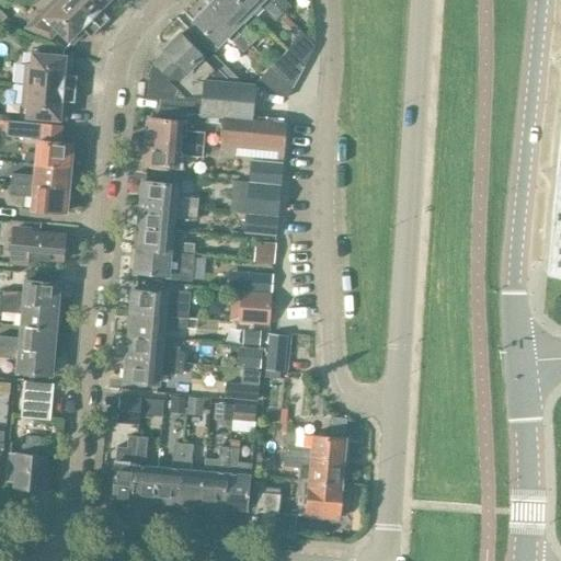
[(100,27),(72,0),(53,0),(24,27),(50,38),(57,31),(71,45),(84,32),(90,37),(100,27)]
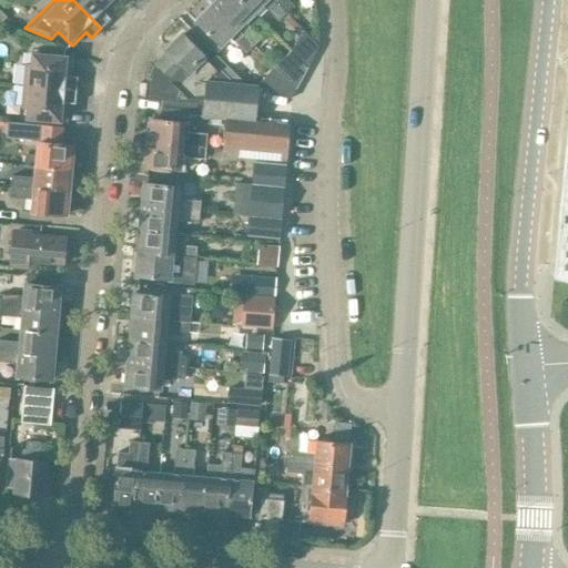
[(105,12),(118,0),(73,0),(101,28),(111,18),(105,12)]
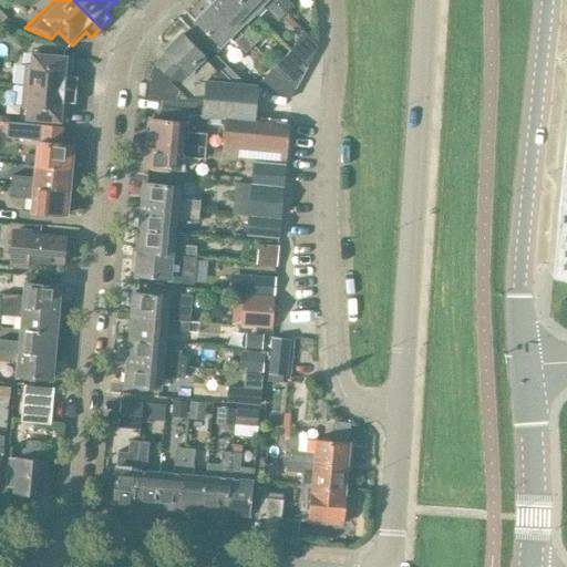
[(244,21),(253,13),(239,0),(217,0),(213,4),(253,47),(260,39),(244,21)]
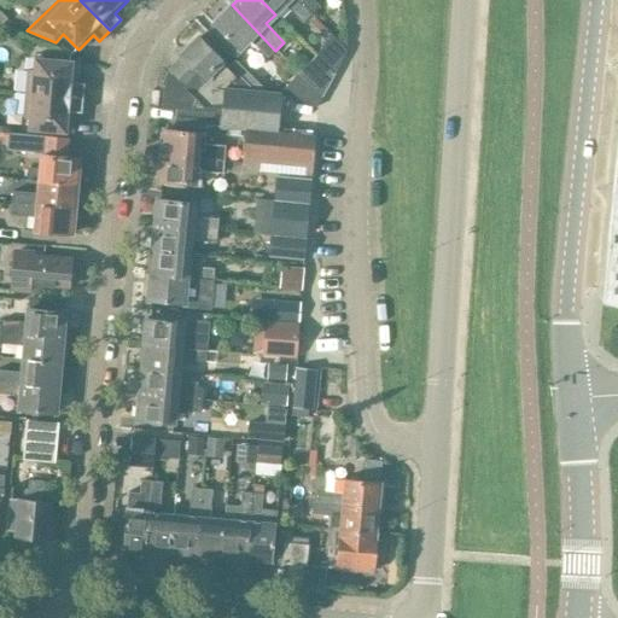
[(312,16),(296,0),(261,0),(275,15),(285,5),(303,23),(312,16)]
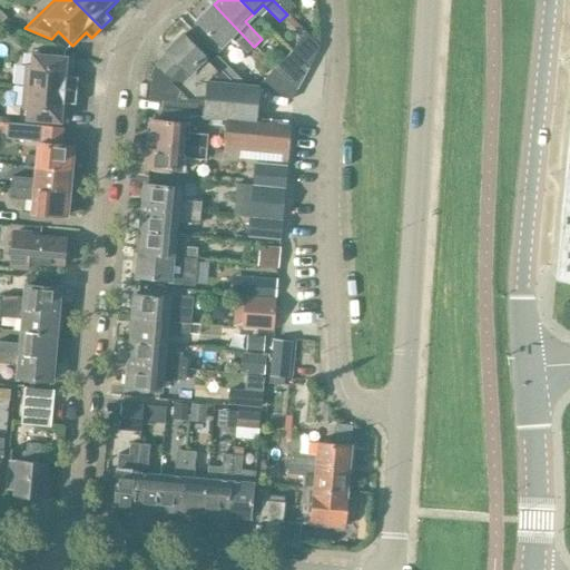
[(273,0),(287,15),(295,6),(288,0),(273,0)]
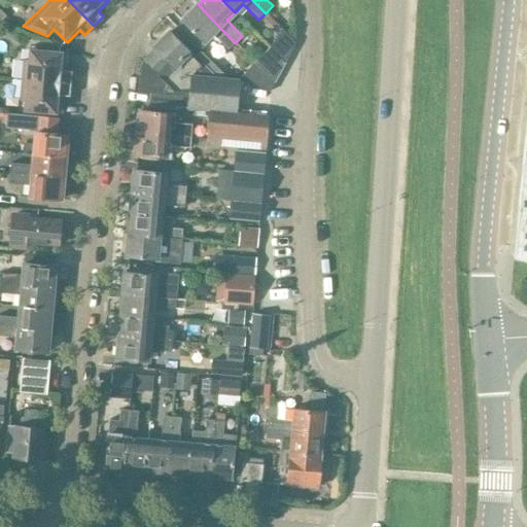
[(235,43),(198,4),(190,11),(189,10),(182,18),(183,19),(181,21),(204,43),(212,34),(227,50),(235,43)]
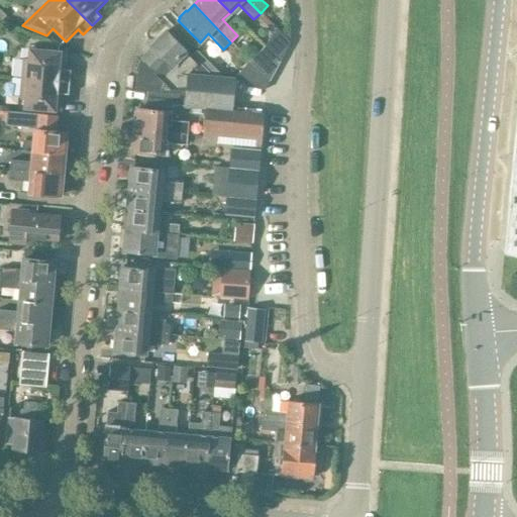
[(280,62),(290,41),(277,28),(265,46),(280,62)]
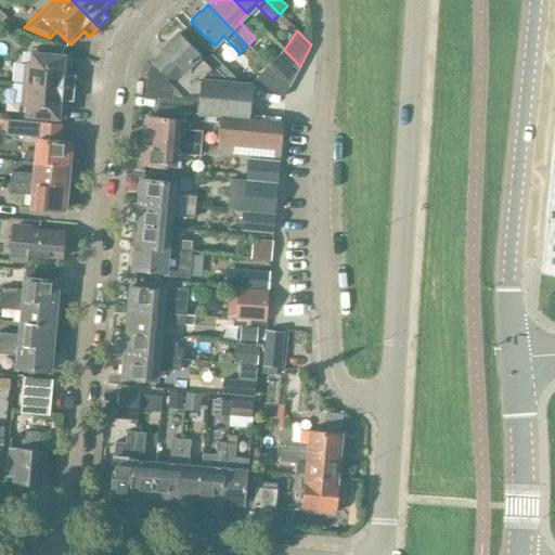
[(196,80),(202,76),(199,75),(210,65),(180,34),(179,35),(176,35),(170,40),(170,43),(163,50),(164,52),(153,63),(149,79),(147,98),(169,99),(202,102),(199,114),(221,116),(249,118),(252,85),(228,82),(199,80),(198,98),(184,97),(169,81),(182,67),(185,68),(196,80)]
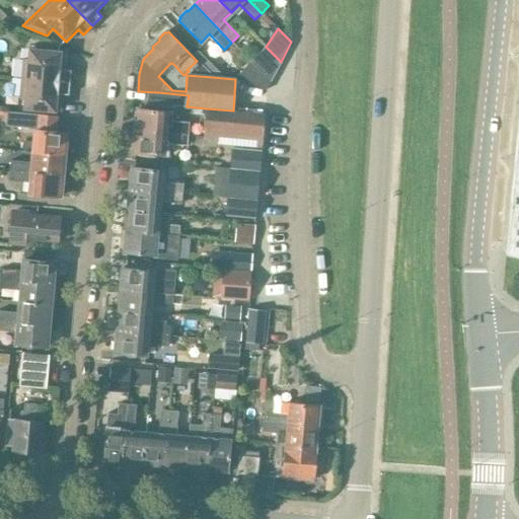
[(271,82),(281,62),(266,47),(251,62),(271,82)]
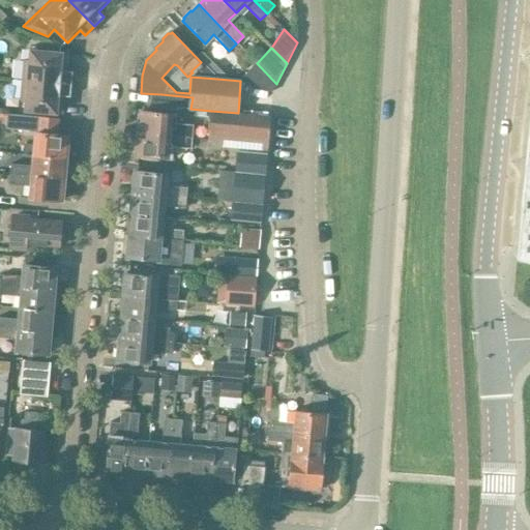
[(65,70),(66,53),(29,50),(28,60),(24,59),(22,80),(71,84),(72,71),(65,70)]
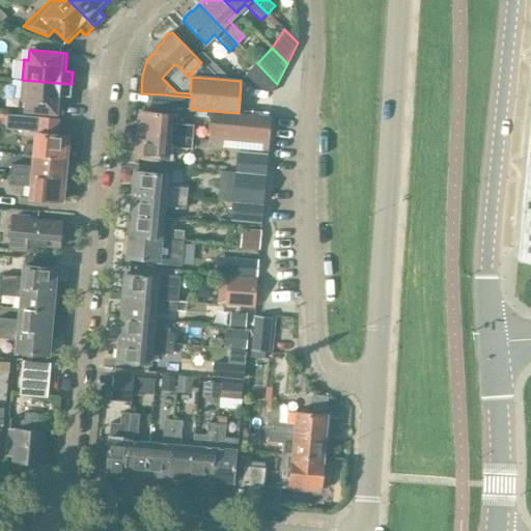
[(277,84),(257,63),(241,81),(272,93),(277,84)]
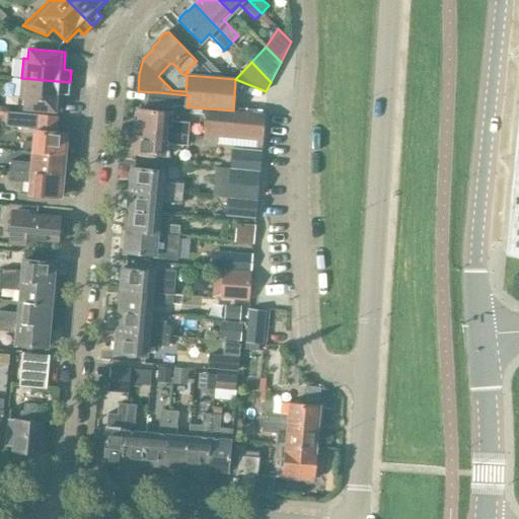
[(60,112),(61,94),(69,94),(70,82),(21,78),(19,97),(24,98),(23,108),(60,112)]
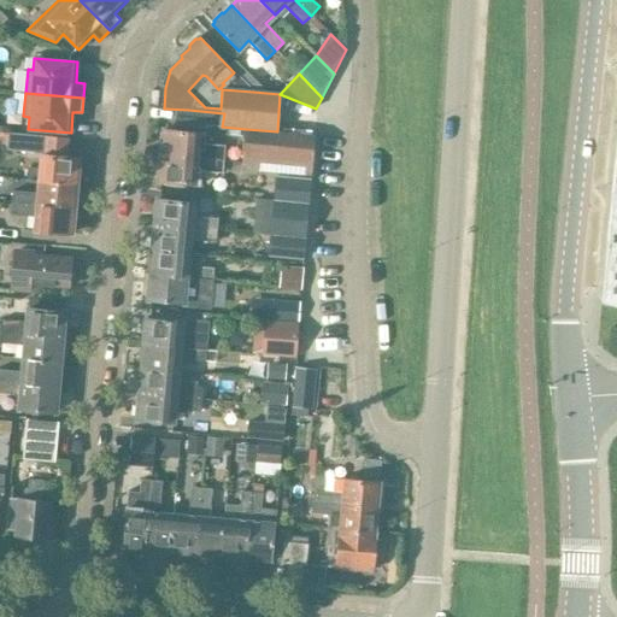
[(222,127),(224,113),(188,110),(187,124),(222,127)]
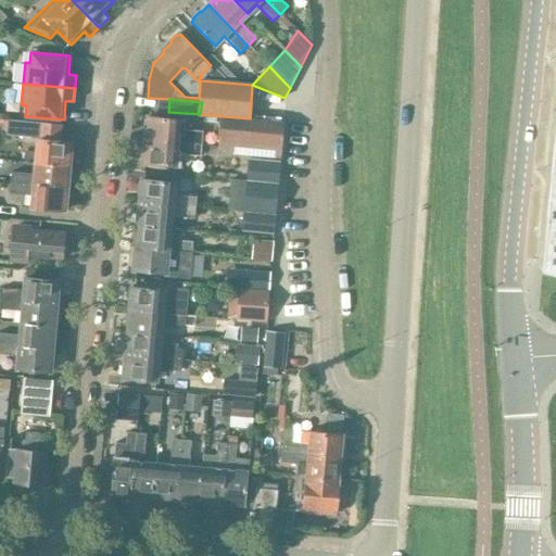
[(555,112),(541,270),(555,275),(555,112)]
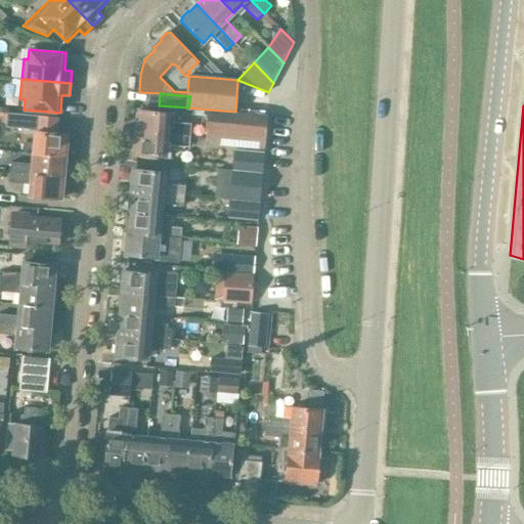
[(169,124),(170,113),(139,110),(139,112),(137,113),(136,121),(138,123),(137,132),(189,137),(190,126),(169,124)]
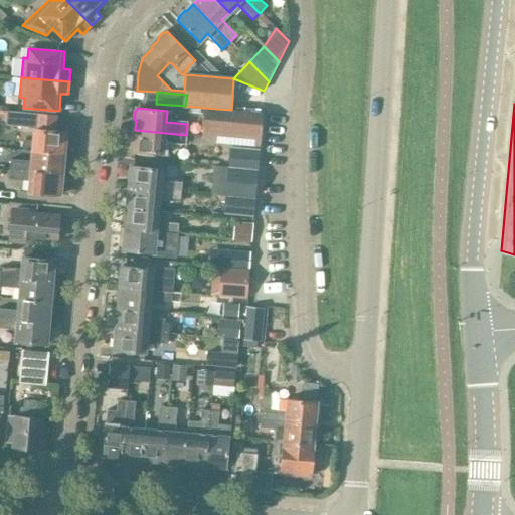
[(258,145),(261,113),(231,110),(205,108),(203,137),(209,141),(258,145)]
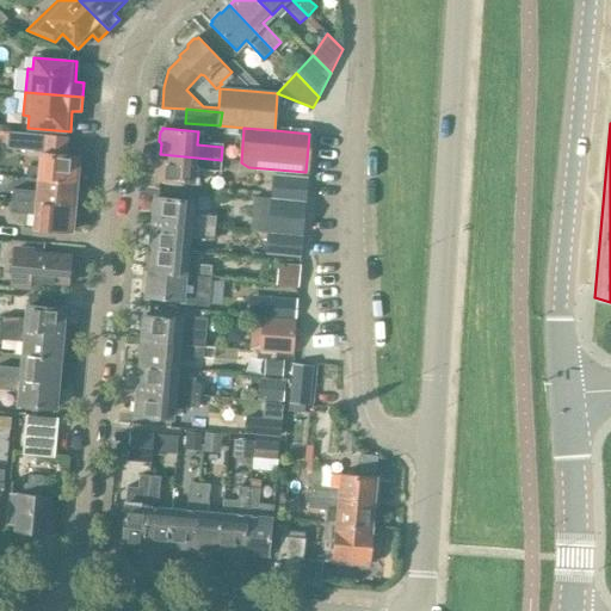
[(80,159),(78,158),(78,156),(67,155),(68,137),(8,133),(7,149),(34,152),(42,155),(41,168),(29,167),(28,178),(39,179),(78,183),(76,181),(76,171),(79,170),(80,159)]
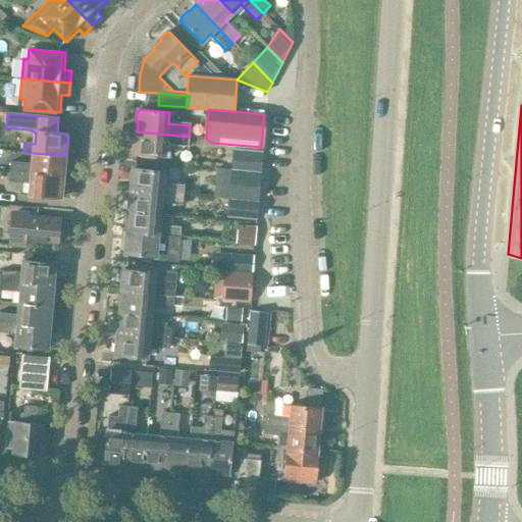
[(189,147),(189,137),(137,132),(136,141),(134,142),(133,150),(135,152),(135,153),(166,156),(167,145),(189,147)]
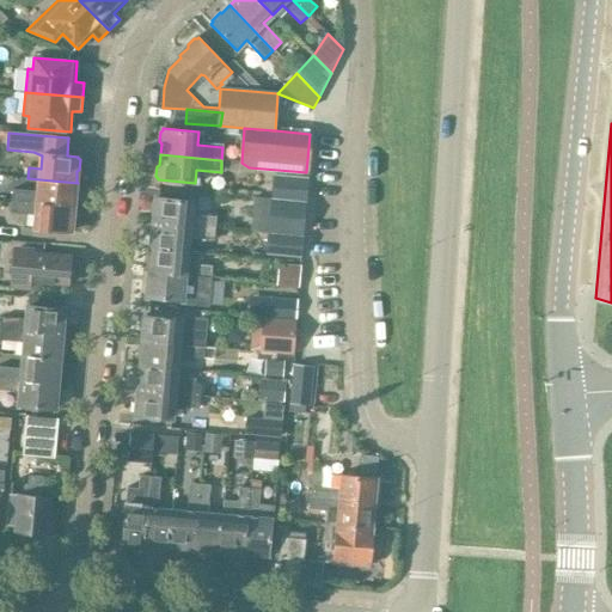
[(306,201),(307,178),(273,175),(270,199),(306,201)]
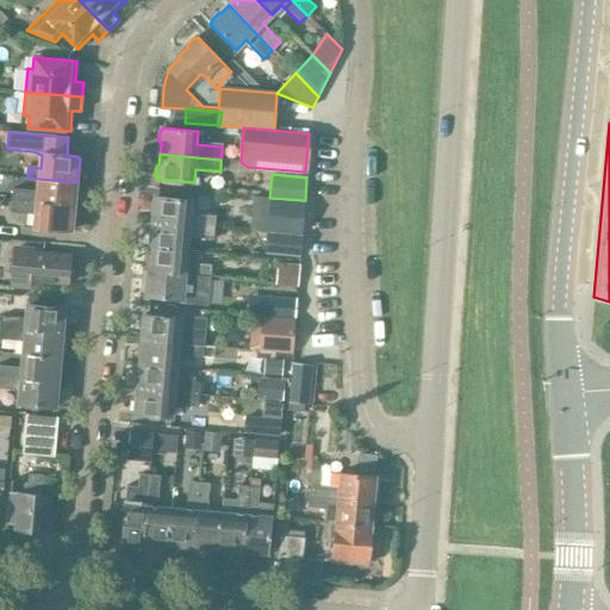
[(78,193),(78,182),(39,179),(38,192),(12,190),(11,200),(74,206),(75,194),(78,193)]
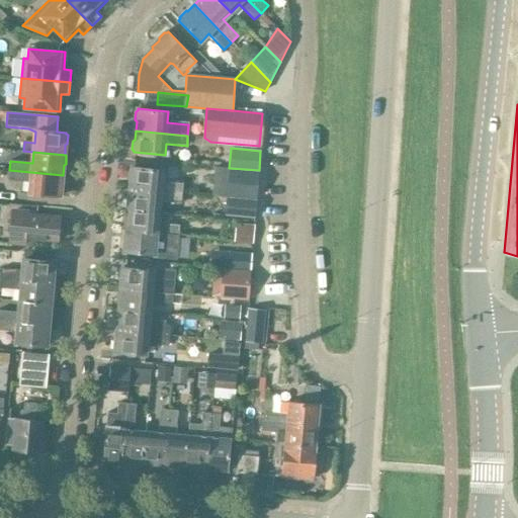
[(162,181),(163,170),(134,167),(131,170),(130,177),(132,179),(131,188),(183,192),(184,183),(162,181)]
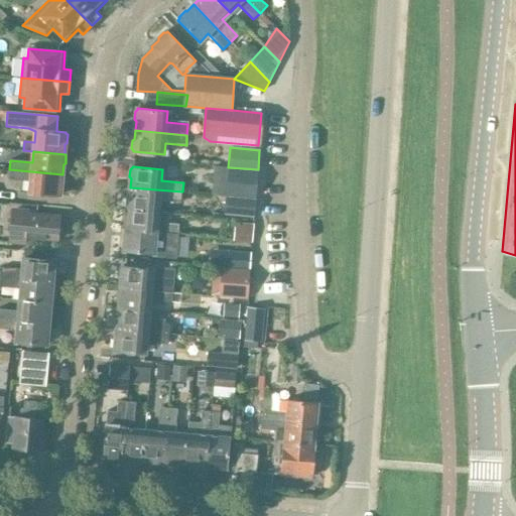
[(255,198),(258,169),(228,167),(226,196),(255,198)]
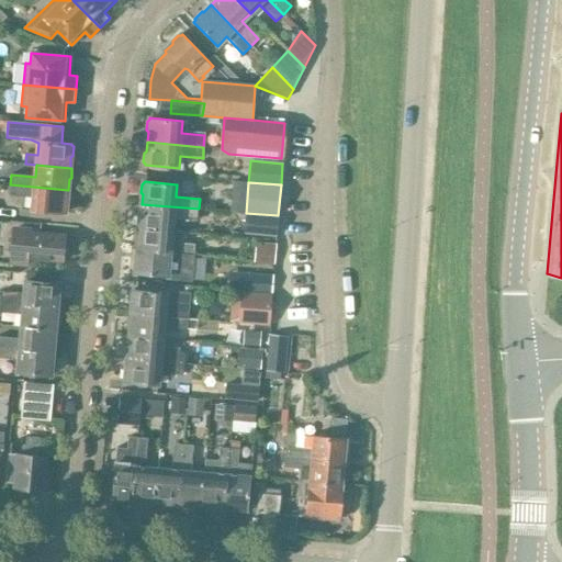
[(67,199),(68,190),(10,184),(9,195),(33,198),(32,210),(66,213),(66,212),(68,211),(69,200),(67,199)]
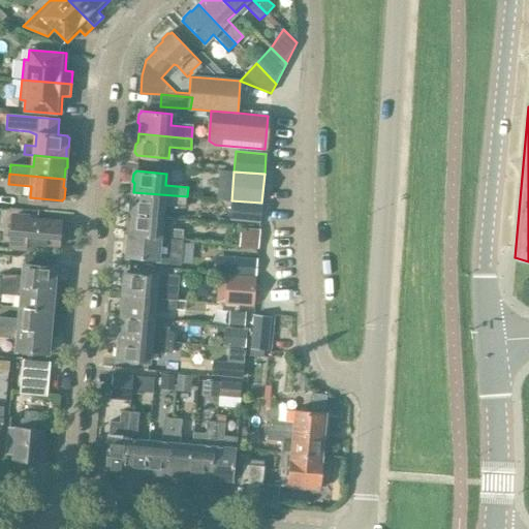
[(186,207),(187,196),(133,192),(132,201),(130,204),(129,214),(163,216),(164,205),(186,207)]
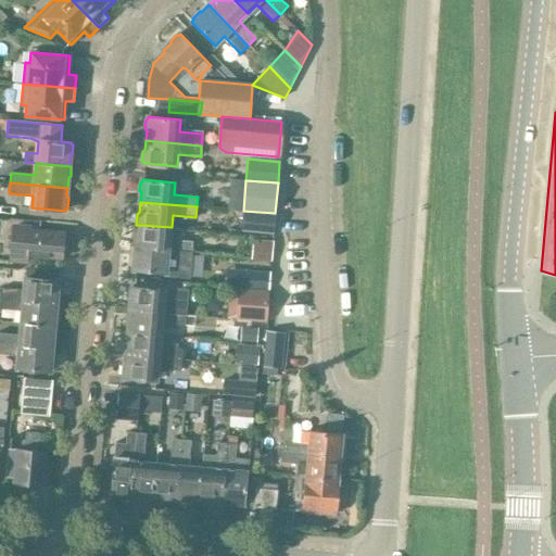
[(274,234),(275,213),(243,211),(241,231),(274,234)]
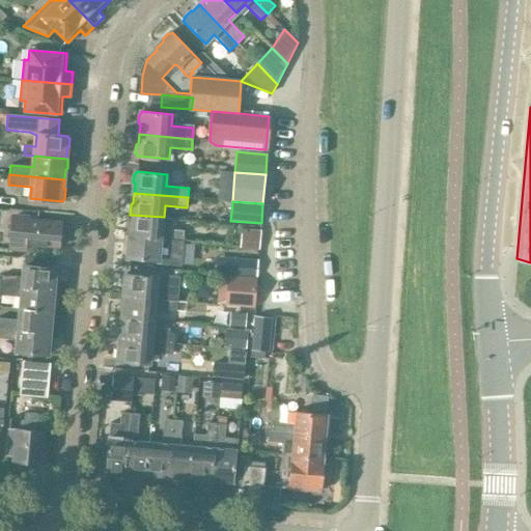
[(174,218),(164,217),(130,215),(129,225),(131,227),(130,236),(184,241),(185,230),(173,229),(174,218)]
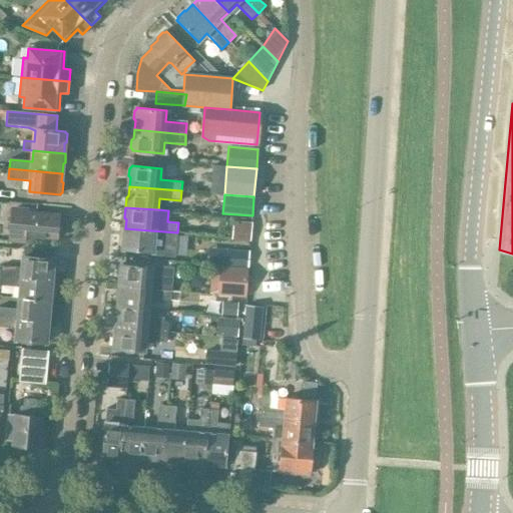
[(12,209),(9,240),(25,241),(26,236),(57,239),(60,215),(28,212),(28,211),(12,209)]
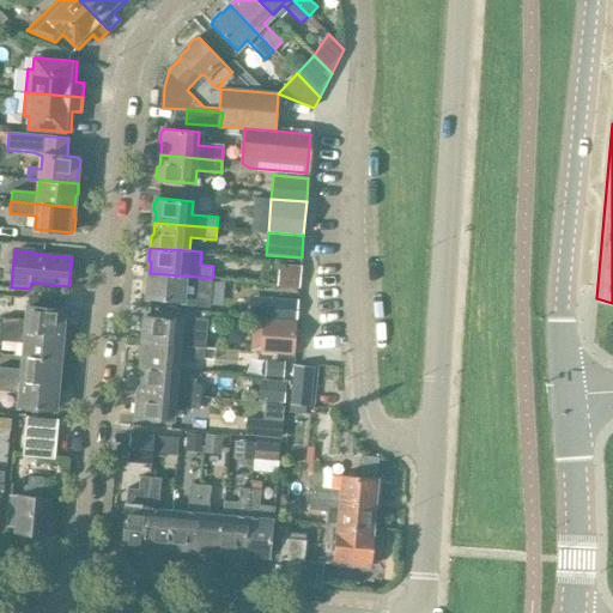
[(298,285),(299,266),(279,263),(278,284),(298,285)]
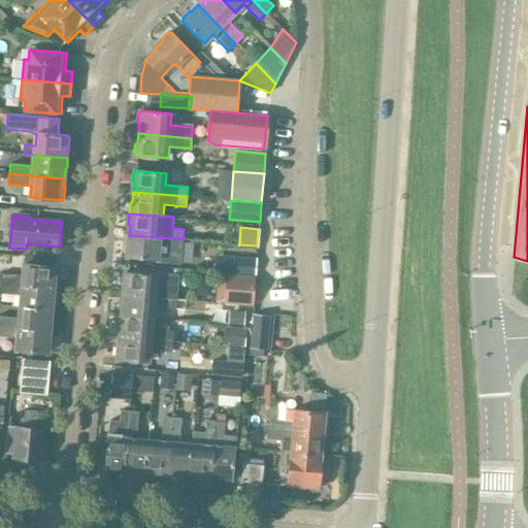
[(182,250),(183,239),(129,235),(128,244),(126,245),(126,254),(127,256),(127,257),(158,260),(159,248),(182,250)]
